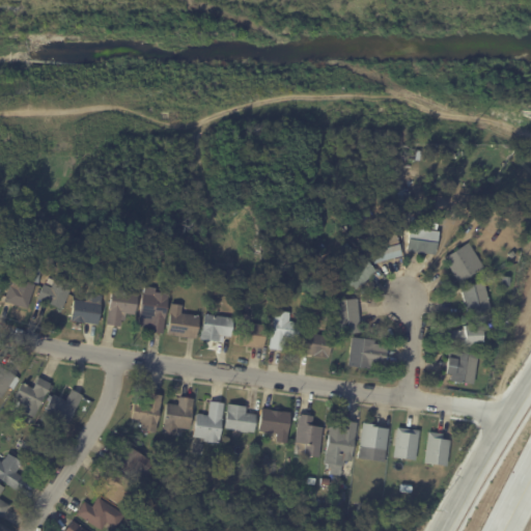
[(410,206),(411,210),(401,211),(399,199),(403,199),(402,192),(411,191),(412,200),(409,201),(410,206)]
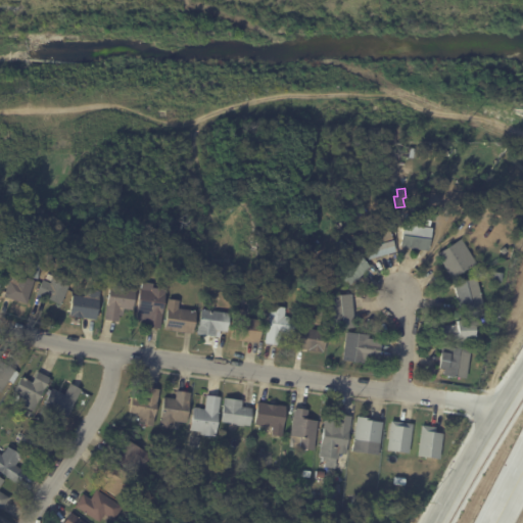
[(492,212),(482,205),(490,195),(500,202),(492,212)]
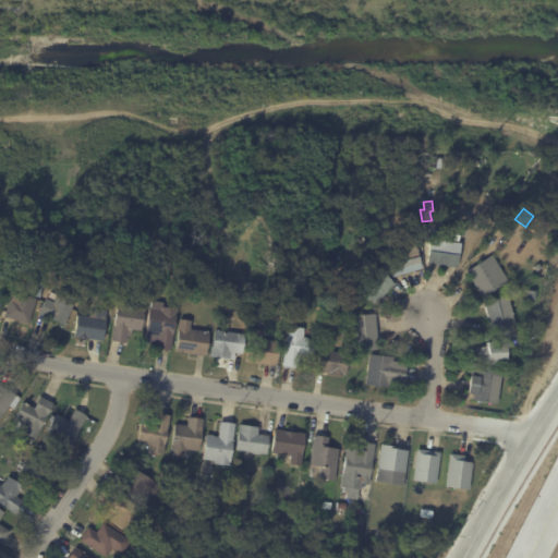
[(373,217),(375,221),(378,220),(380,226),(373,228),(372,225),(368,226),(366,219),(373,217)]
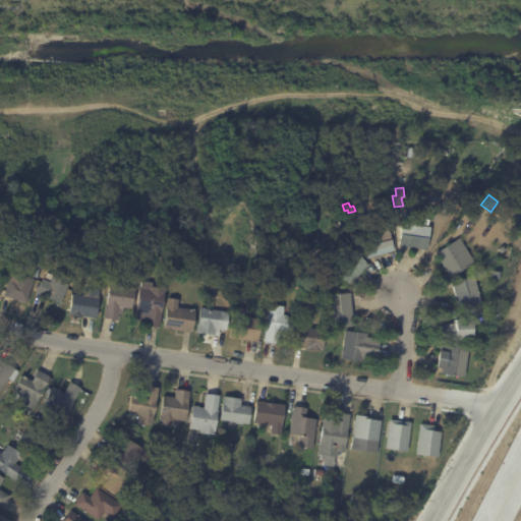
[(406,215),(420,217),(419,225),(430,227),(427,249),(400,245),(403,223),(405,224),(406,215)]
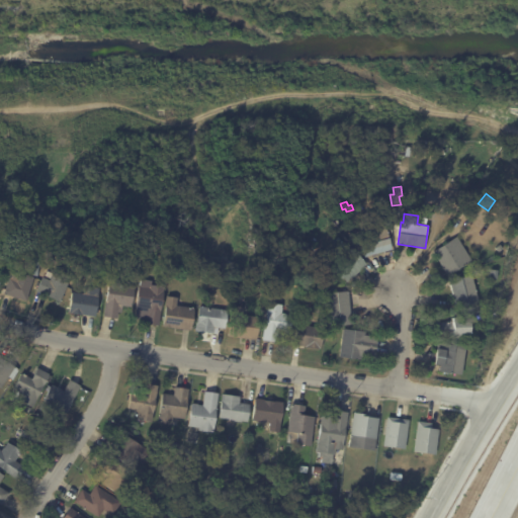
[(386,251),(365,256),(359,235),(386,228),(393,249),(386,251)]
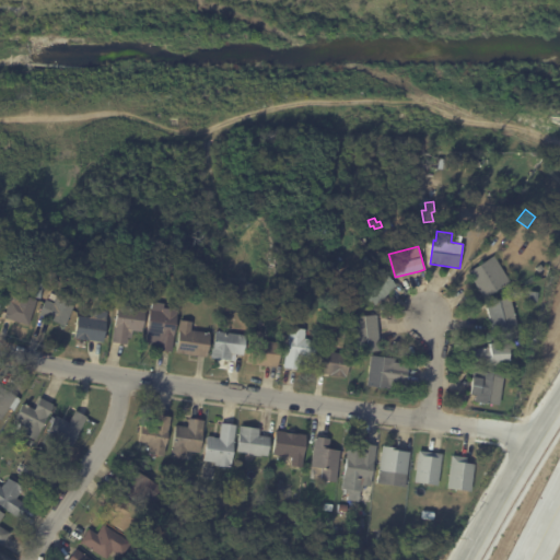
[(366,257),(374,269),(366,273),(359,261),(366,257)]
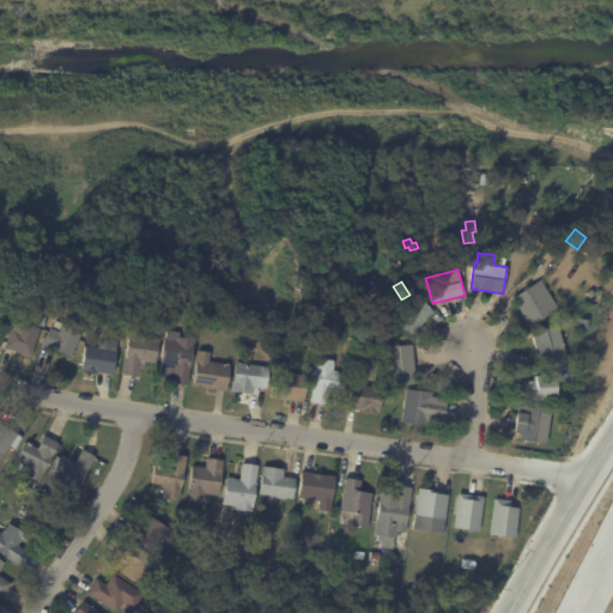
[(515,302),(513,297),(535,283),(553,311),(530,326),(515,302)]
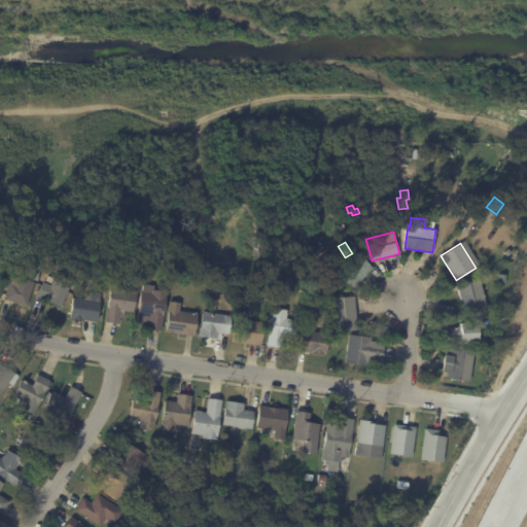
[(504,252),(508,248),(513,253),(508,256),(504,252)]
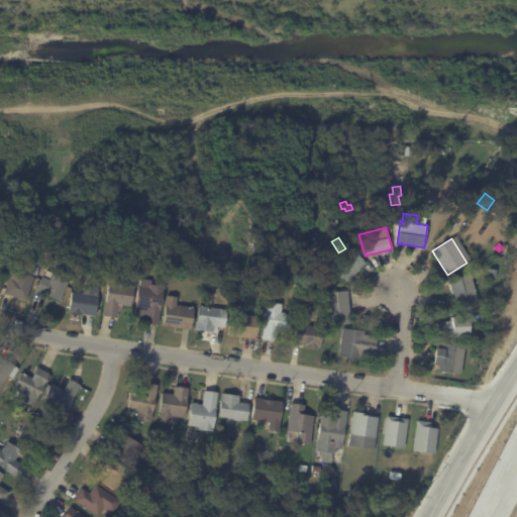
[(363,267),(345,282),(330,266),(350,246),(367,264),(363,267)]
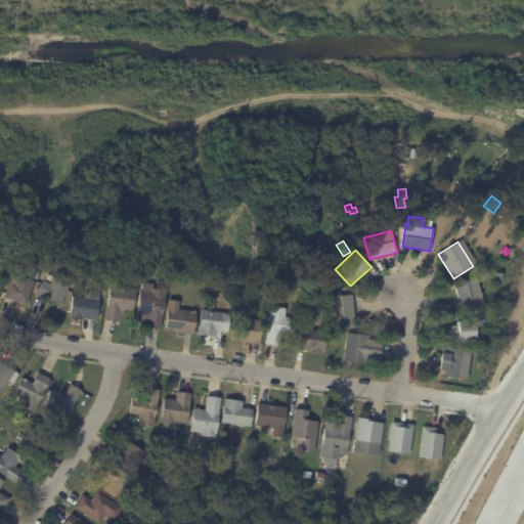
[(277,259),(293,256),(294,261),(278,264),(277,259)]
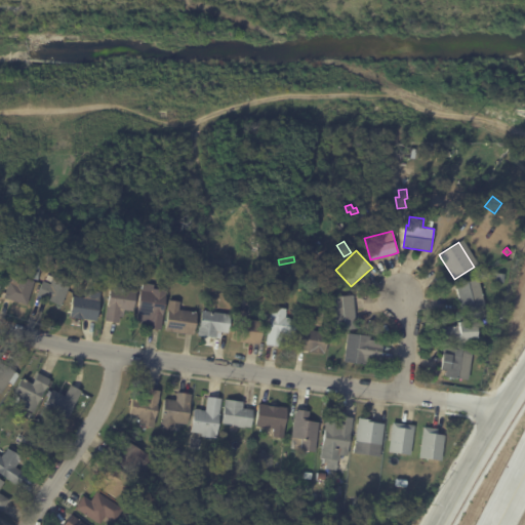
[(317,260),(322,267),(314,273),(310,267),(317,260)]
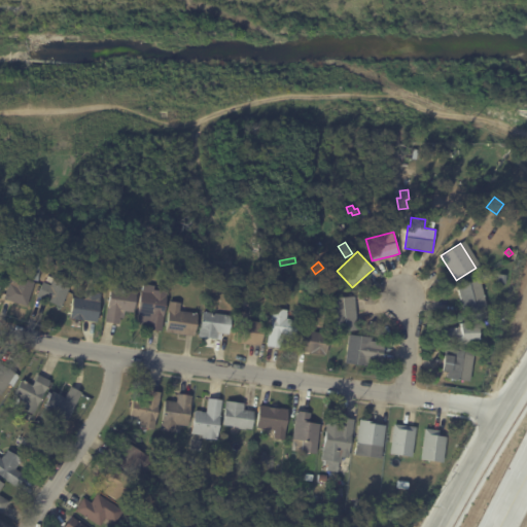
[(13,266),(28,270),(26,278),(11,274),(13,266)]
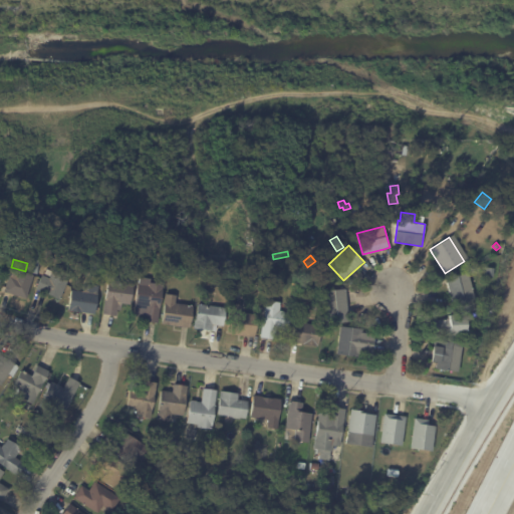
[(10,294),(4,292),(11,268),(33,275),(26,298),(10,294)]
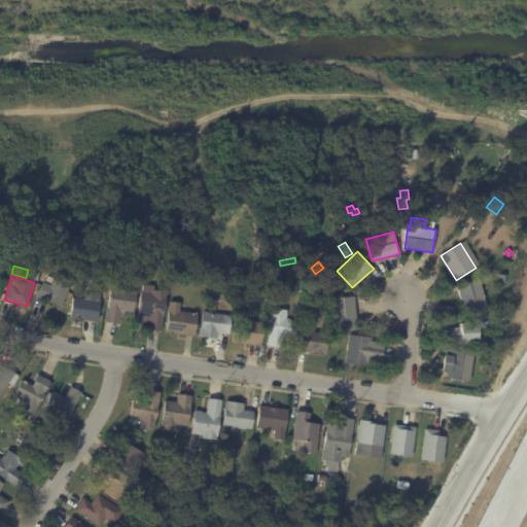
[(61,307),(36,296),(43,282),(50,285),(56,275),(71,282),(61,307)]
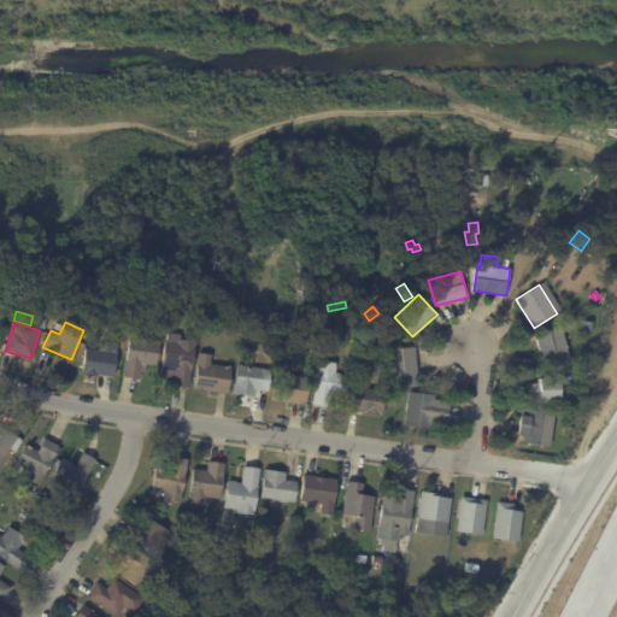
[(536,339),(535,335),(562,328),(570,360),(544,368),(536,339)]
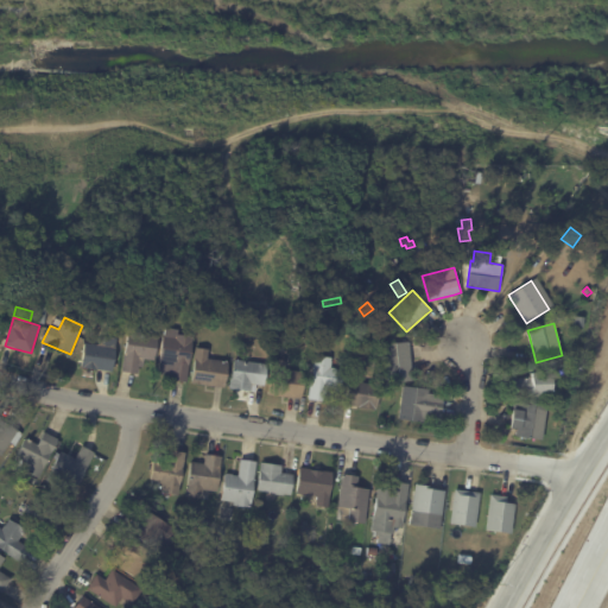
[(141,367),(140,366),(139,374),(122,372),(128,327),(140,329),(140,333),(143,334),(143,335),(158,336),(154,360),(145,359),(144,367),(141,367)]
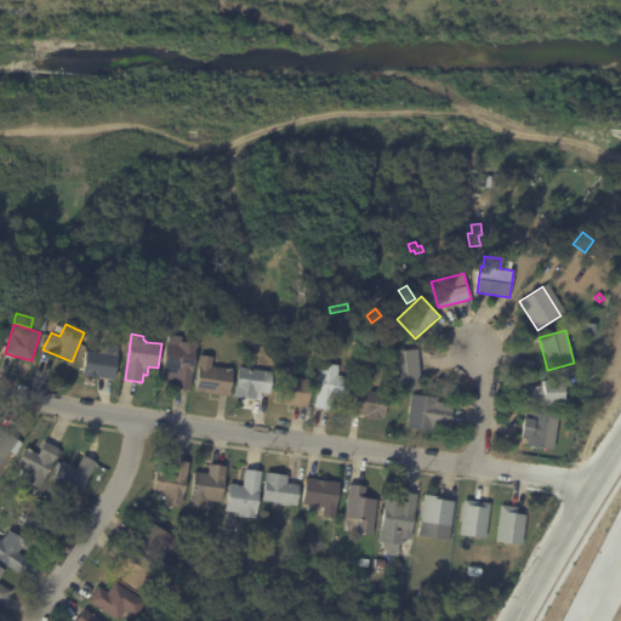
[(192,389),(176,388),(177,383),(161,381),(167,342),(169,342),(170,335),(189,337),(189,342),(198,343),(192,389)]
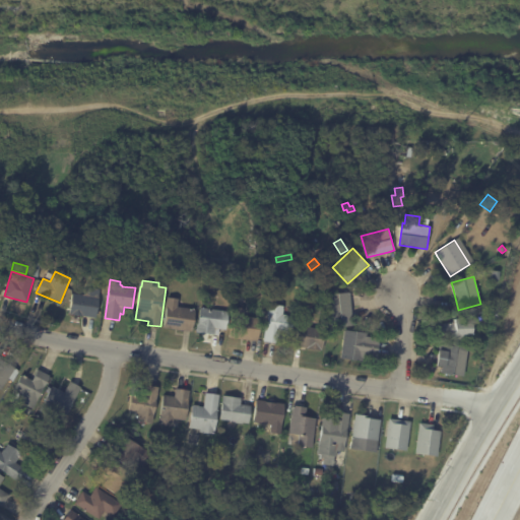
[(94,317),(69,314),(72,293),(83,295),(84,286),(100,288),(95,317),(94,317)]
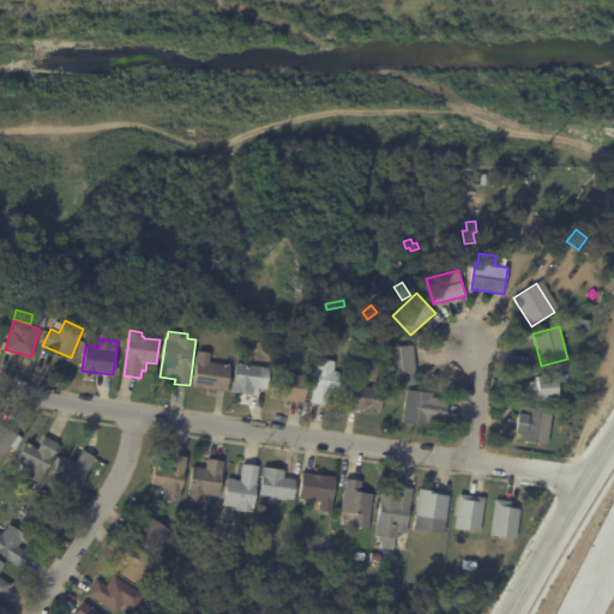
[(414,349),(417,385),(407,385),(405,380),(403,380),(403,378),(390,380),(387,348),(414,345),(414,349)]
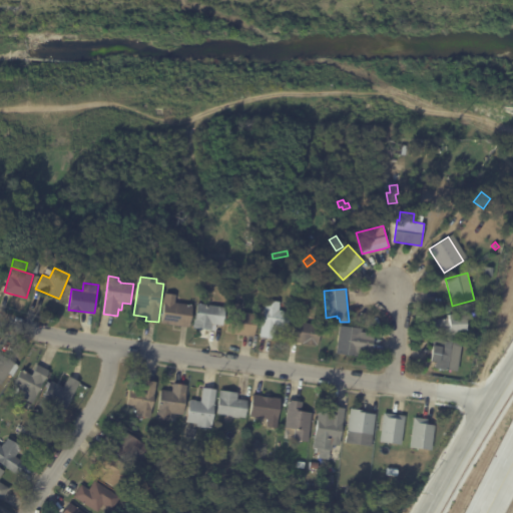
[(176,296),(175,303),(193,305),(190,327),(161,323),(166,294),(176,295),(176,296)]
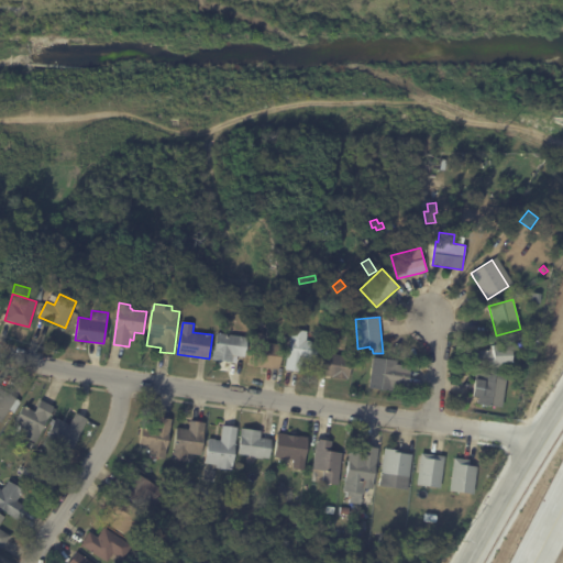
[(307,332),(306,341),(318,342),(316,361),(304,359),(301,372),(286,370),(291,329),(307,331),(307,332)]
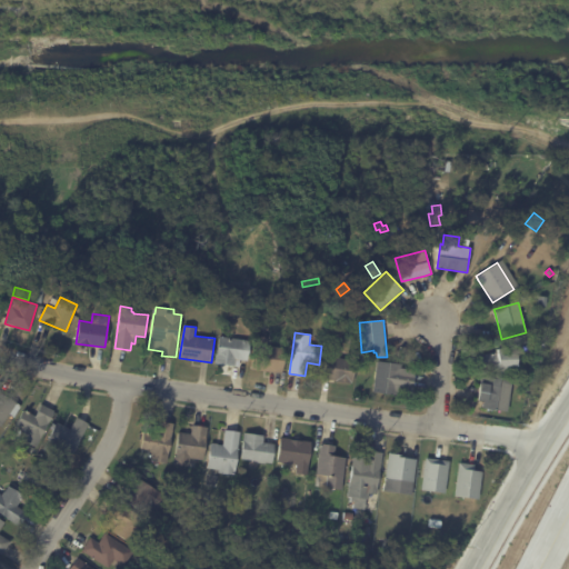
[(228,338),(250,340),(247,361),(240,360),(240,367),(216,365),(219,336),(228,338)]
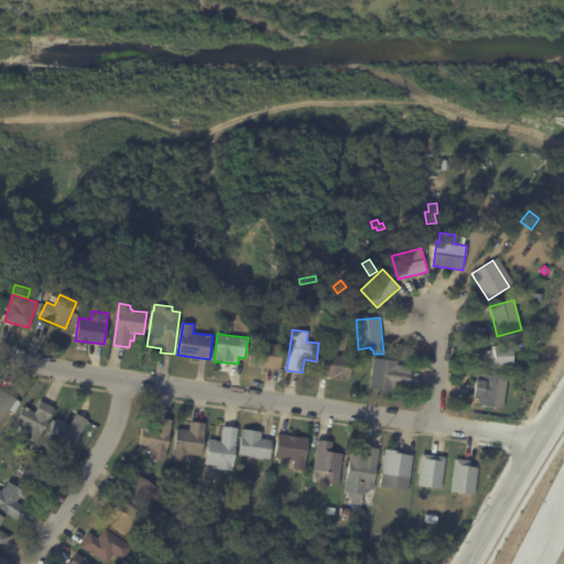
[(266,335),(264,343),(283,345),(280,370),(249,366),(253,333),(266,335)]
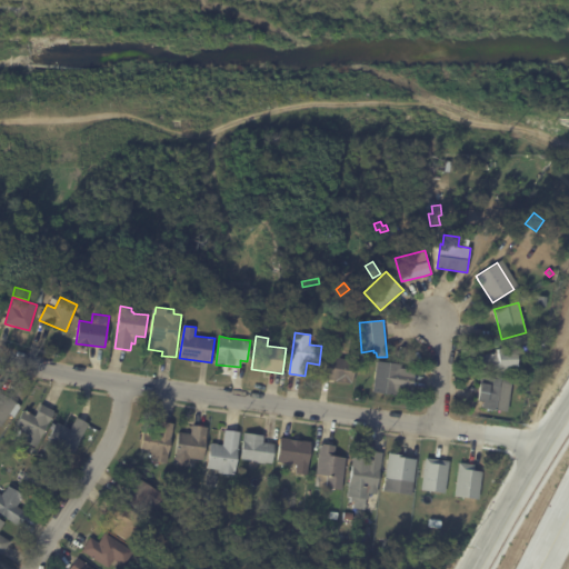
[(483,367),(480,367),(480,353),(498,353),(498,348),(517,348),(517,371),(498,371),(498,367),(483,367)]
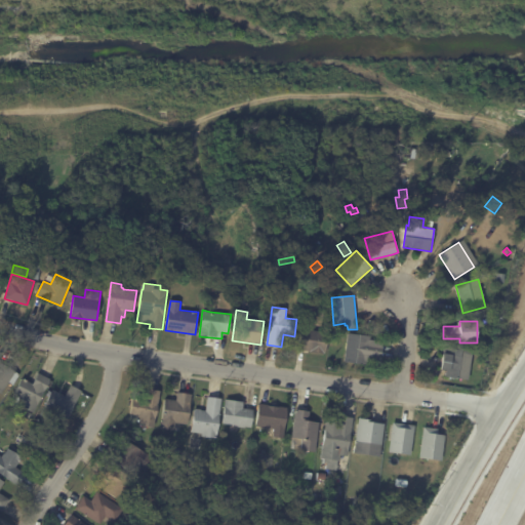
[(309,351),(298,350),(300,329),(327,331),(325,353),(324,353),(324,354),(310,352),(310,351),(309,351)]
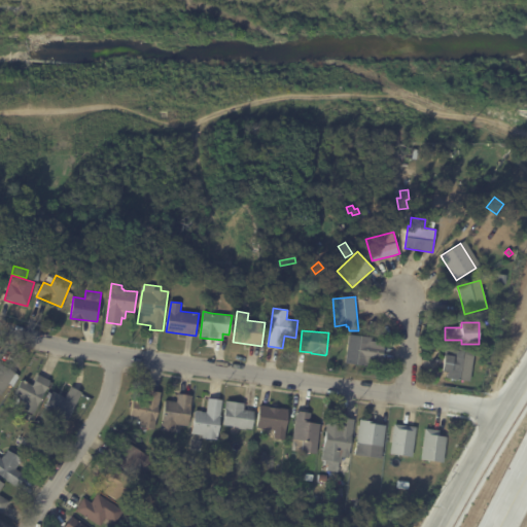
[(384,342),(385,343),(382,364),(370,362),(370,366),(346,363),(350,335),(373,338),(373,341),(384,342)]
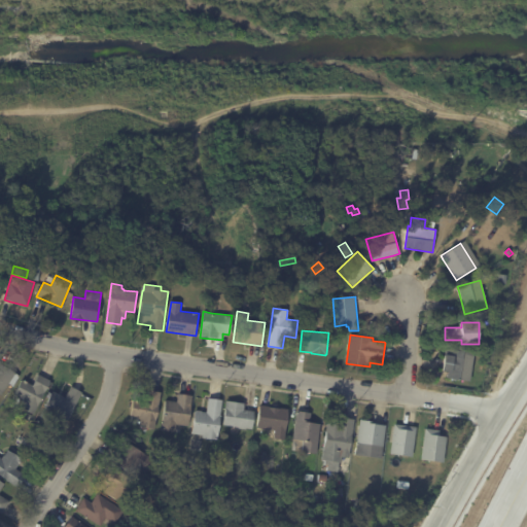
[(449,378),(450,372),(443,371),(446,354),(455,356),(456,350),(476,353),(470,381),(449,378)]
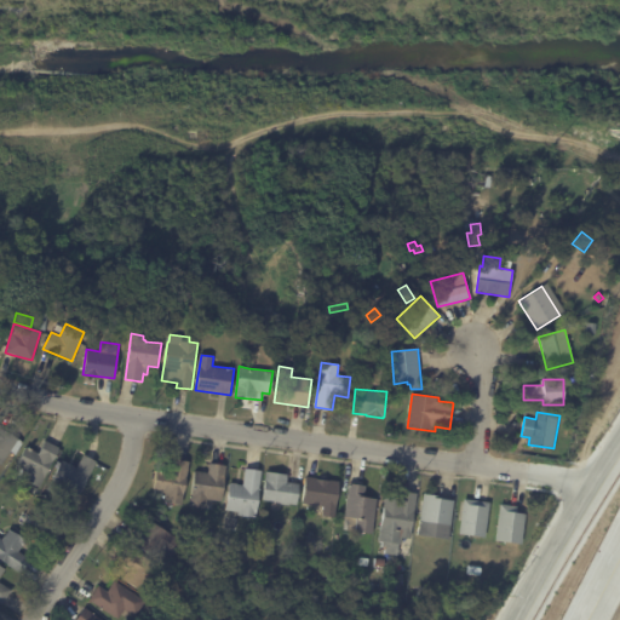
[(0,426),(18,440),(1,464),(0,463),(0,426)]
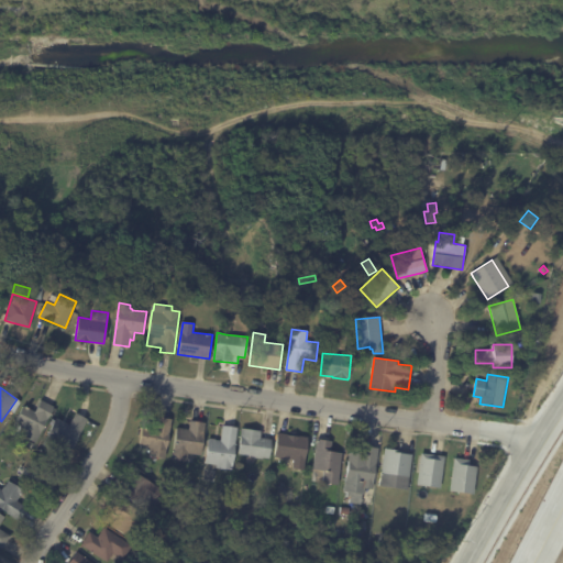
[(42,400),(54,406),(36,442),(21,435),(25,427),(15,422),(24,406),(35,411),(41,400),(42,400)]
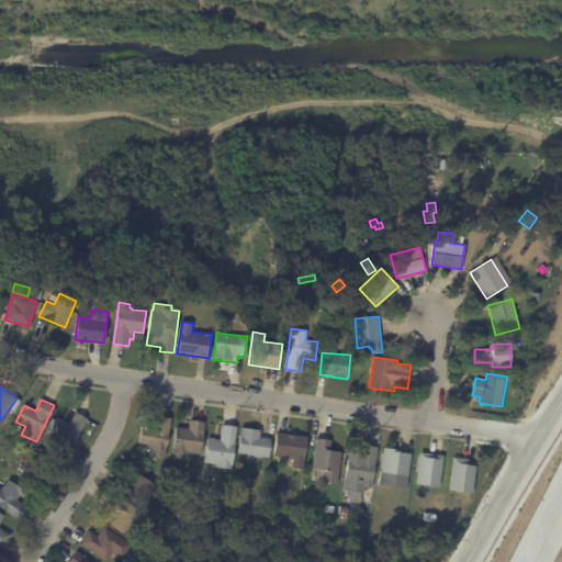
[(80,415),(88,419),(68,456),(43,441),(56,417),(69,425),(76,413),(80,415)]
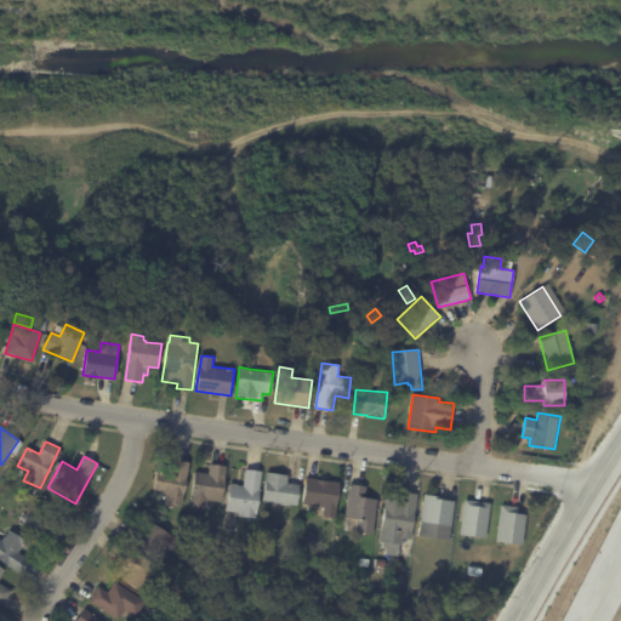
[(188,462),(189,462),(181,506),(164,503),(165,500),(160,499),(161,495),(152,494),(157,472),(159,473),(159,471),(164,472),(170,474),(172,460),(188,462)]
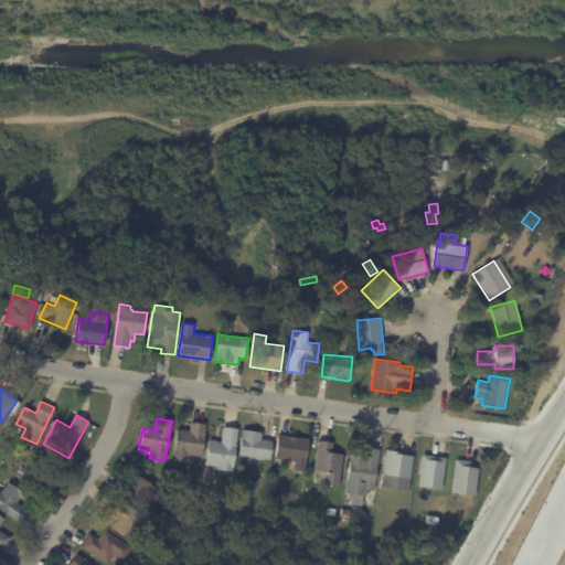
[(192,423),(205,424),(201,457),(188,455),(187,464),(172,461),(177,429),(189,430),(190,423),(192,423)]
